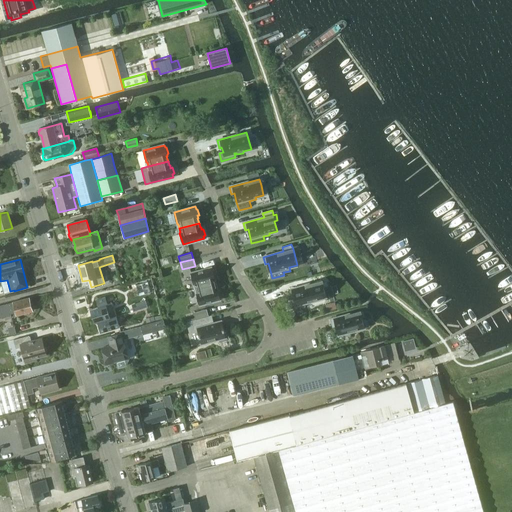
[(194,284),(196,289),(215,283),(214,279),(215,279),(214,276),(216,276),(214,269),(212,270),(212,267),(190,273),(194,285),(194,284)]
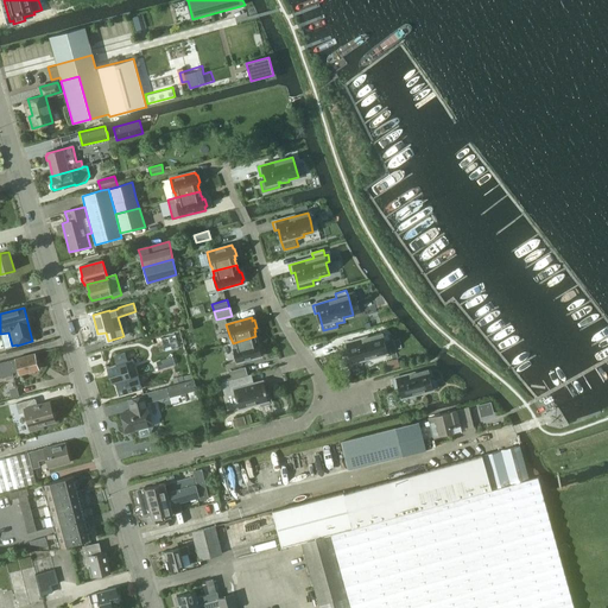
[(378,358),(377,355),(387,353),(382,334),(346,343),(349,355),(346,356),(349,367),(362,363),(361,360),(366,359),(367,360),(378,358)]
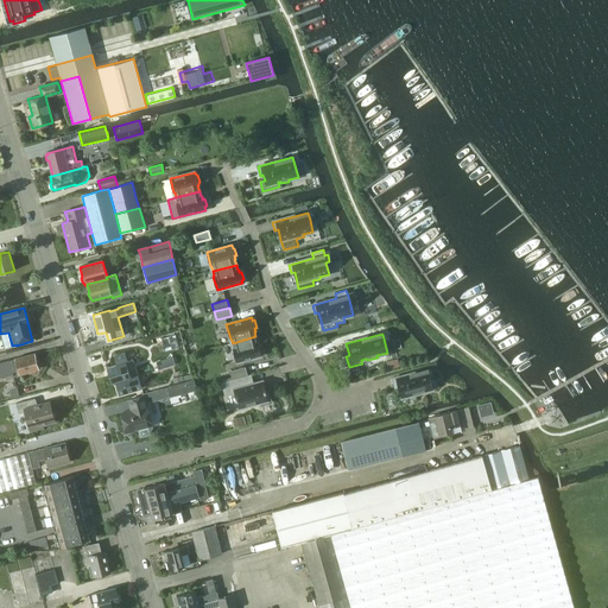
[(176,335),(162,339),(165,352),(178,348),(176,335)]
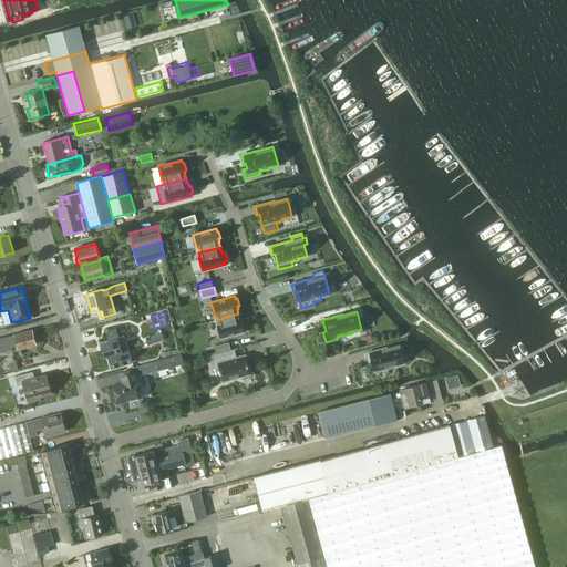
[(240,319),(239,319),(238,313),(217,320),(218,325),(217,325),(220,338),(244,331),(244,328),(245,328),(244,321),(241,321),(240,319)]
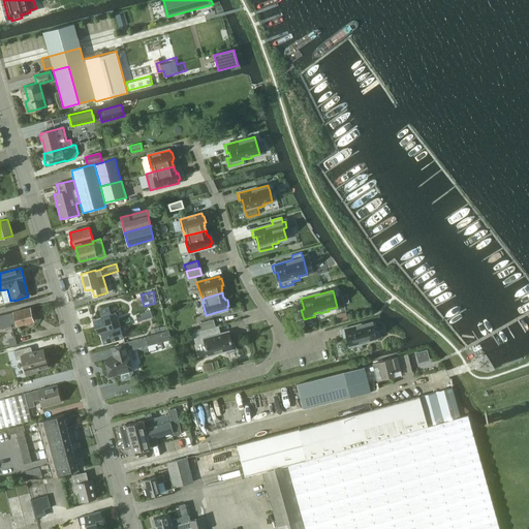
[(30,308),(8,314),(11,325),(17,323),(18,327),(33,321),(32,316),(34,314),(32,310),(30,310),(30,308)]
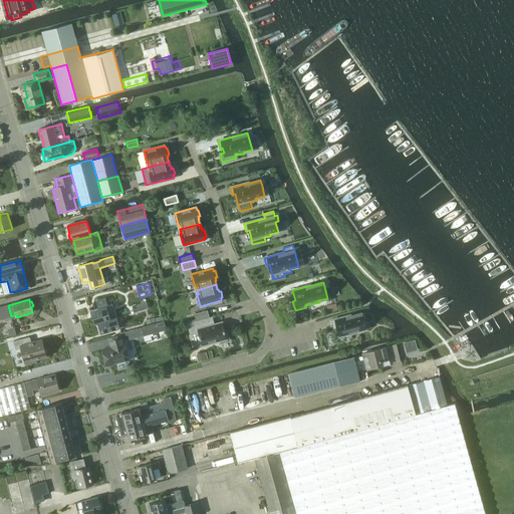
[(147,302),(133,306),(135,312),(148,308),(147,302)]
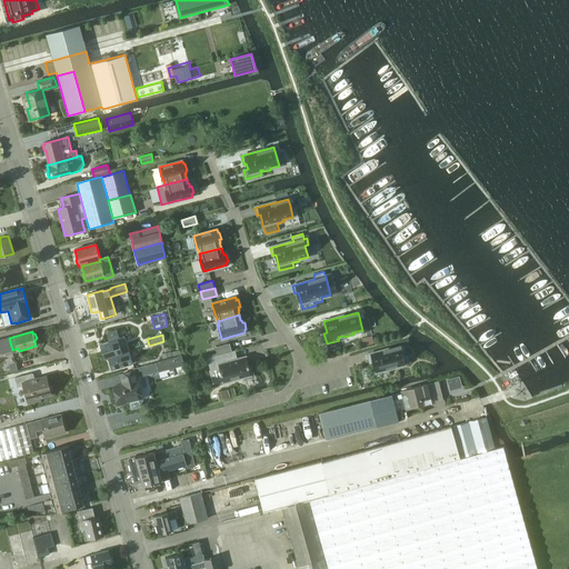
[(9,338),(0,340),(0,353),(12,350),(9,338)]
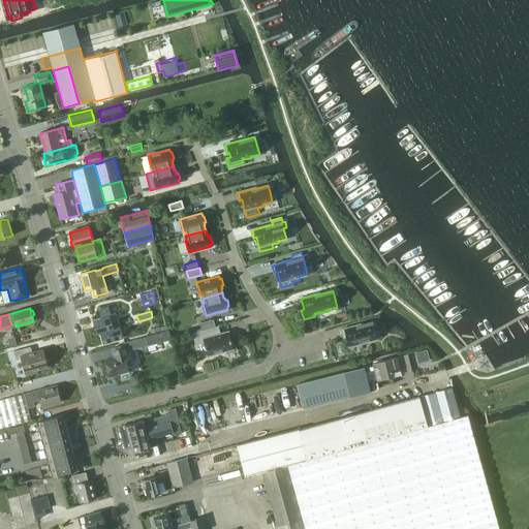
[(109,315),(93,319),(97,333),(100,332),(112,329),(110,323),(118,321),(116,314),(110,315),(109,315)]
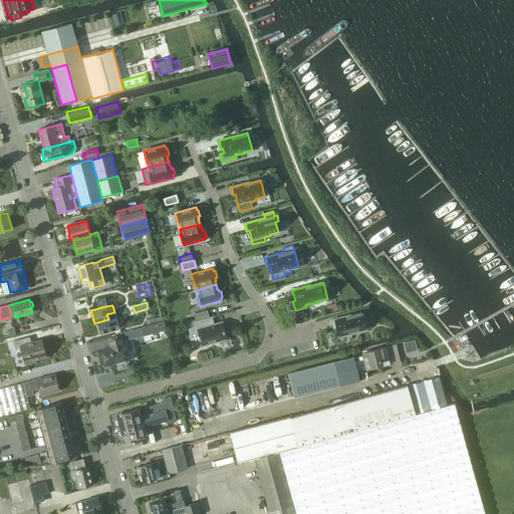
[(209,317),(207,310),(195,313),(197,320),(209,317)]
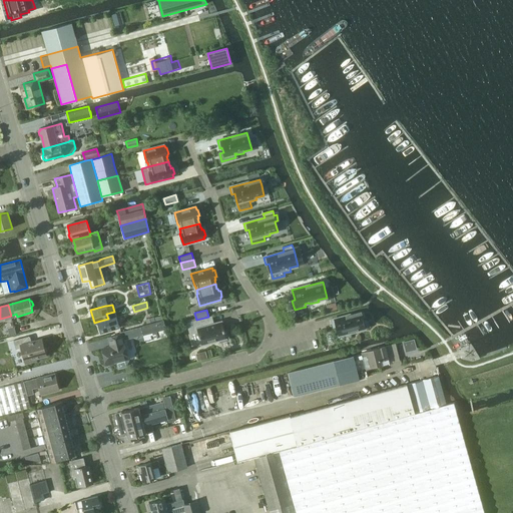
[(358,332),(358,331),(366,328),(361,312),(332,320),(334,327),(336,327),(339,336),(351,333),(351,334),(358,332)]
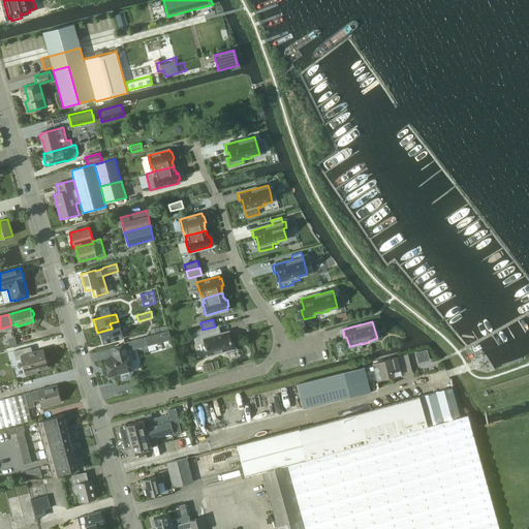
[(112,329),(100,332),(103,343),(124,337),(121,327),(112,329)]
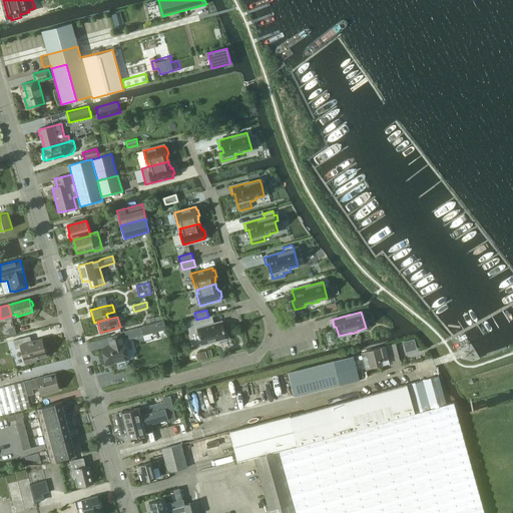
[(208,317),(196,320),(187,323),(190,334),(197,332),(201,345),(219,340),(220,342),(229,340),(226,331),(224,331),(222,322),(210,325),(208,317)]
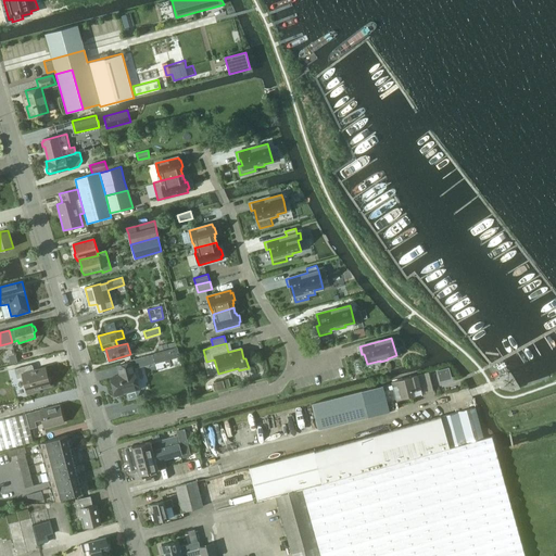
[(15,355),(8,357),(10,364),(17,362),(15,355)]
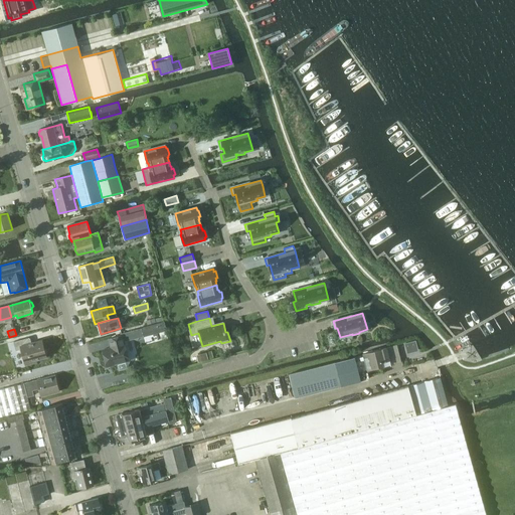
[(109,339),(111,348),(103,350),(107,366),(117,363),(118,363),(120,370),(127,368),(130,362),(130,360),(125,343),(124,342),(143,337),(142,332),(141,329),(122,334),(122,335),(109,339)]
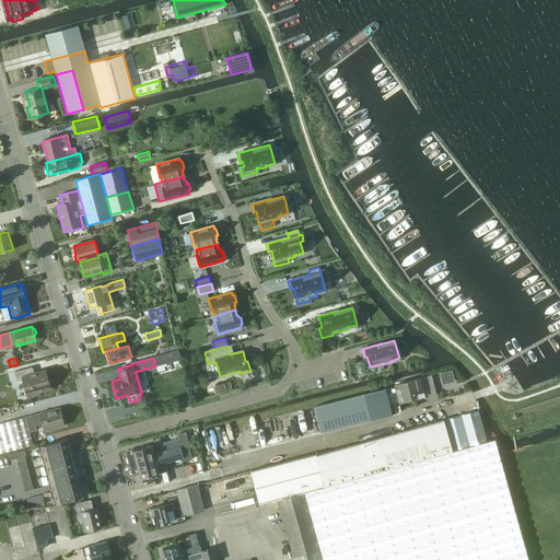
[(15,372),(16,378),(18,382),(23,380),(28,396),(39,394),(39,391),(50,387),(50,385),(51,385),(50,380),(48,381),(46,371),(34,374),(32,366),(15,372)]
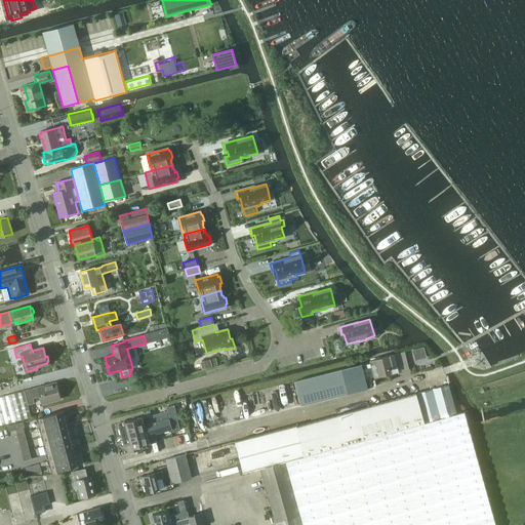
[(423,348),(413,350),(415,358),(415,360),(427,358),(425,347),(423,348)]
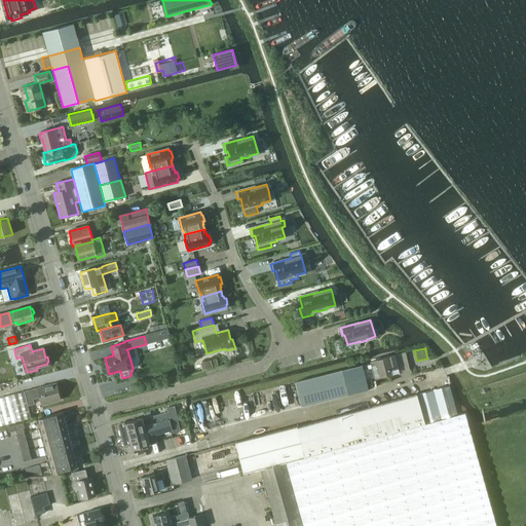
[(395,355),(371,362),(375,378),(389,374),(390,375),(400,373),(396,354),(395,355)]
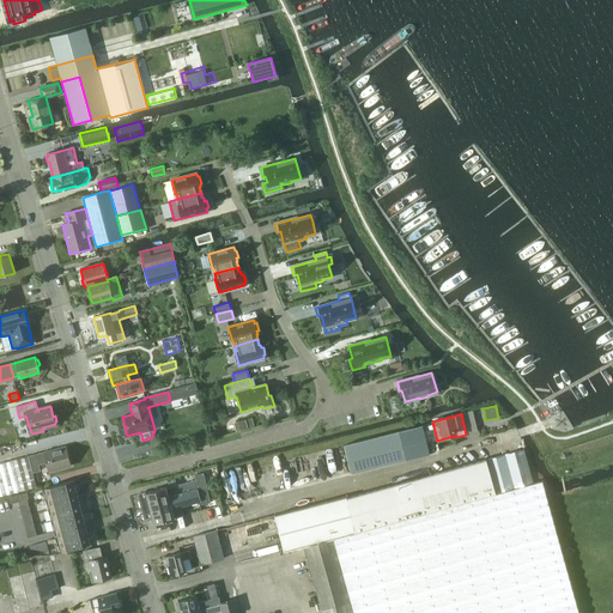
[(252,418),(234,423),(236,431),(254,426),(252,418)]
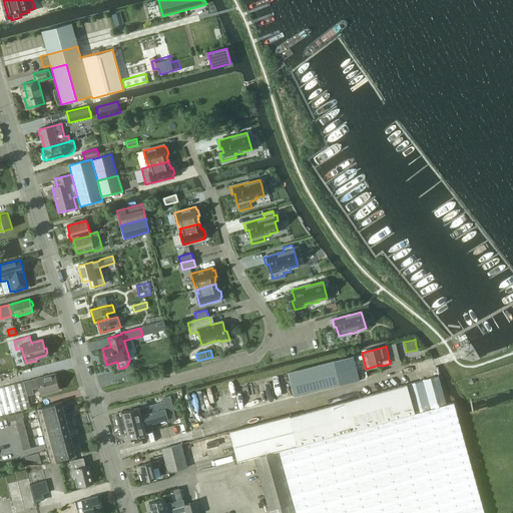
[(342,384),(360,380),(355,356),(336,360),(288,372),(294,396),(342,384)]
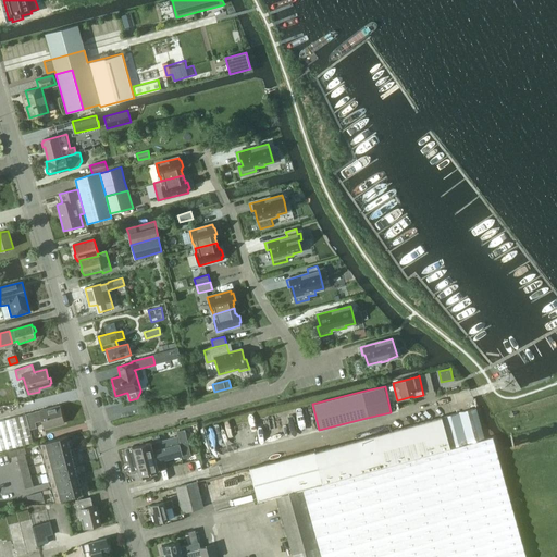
[(28,413),(25,415),(29,430),(33,430),(36,429),(35,423),(42,420),(45,426),(64,421),(59,403),(39,408),(40,411),(28,413)]
